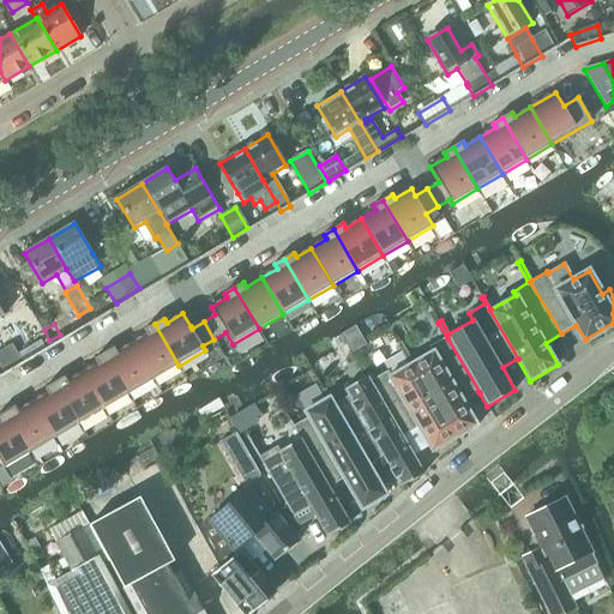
[(154,380),(179,366),(155,324),(145,330),(148,333),(132,343),(154,380)]
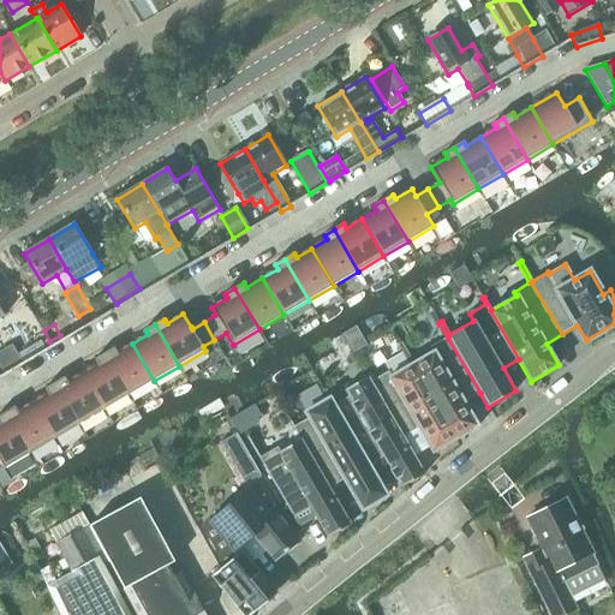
[(465,402),(479,393),(481,393),(448,339),(431,348),(434,351),(413,363),(412,364),(457,440),(479,427),(465,402)]
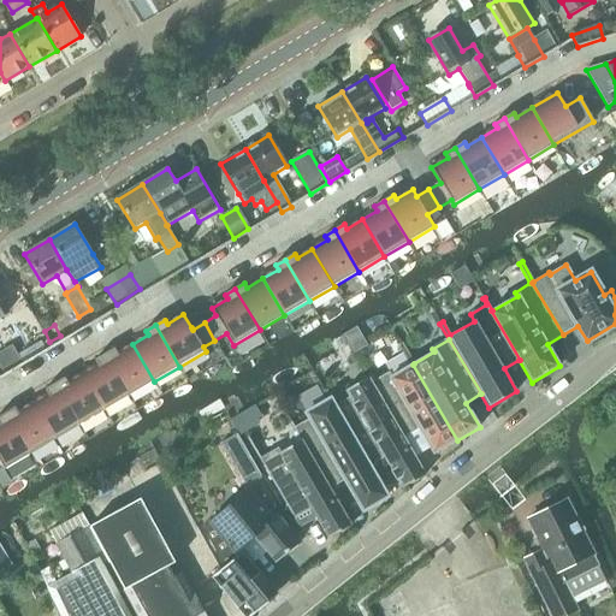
[(404,439),(404,438),(420,430),(433,454),(457,440),(413,365),(414,363),(402,343),(398,345),(410,366),(390,378),(389,374),(373,384),(372,384),(404,439)]
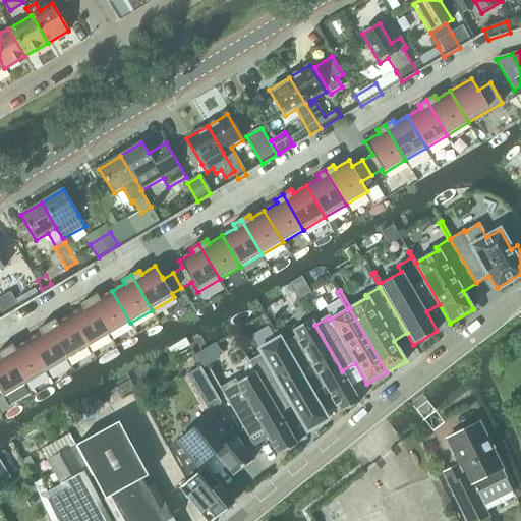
[(0,308),(4,315),(19,306),(10,291),(0,296),(0,308)]
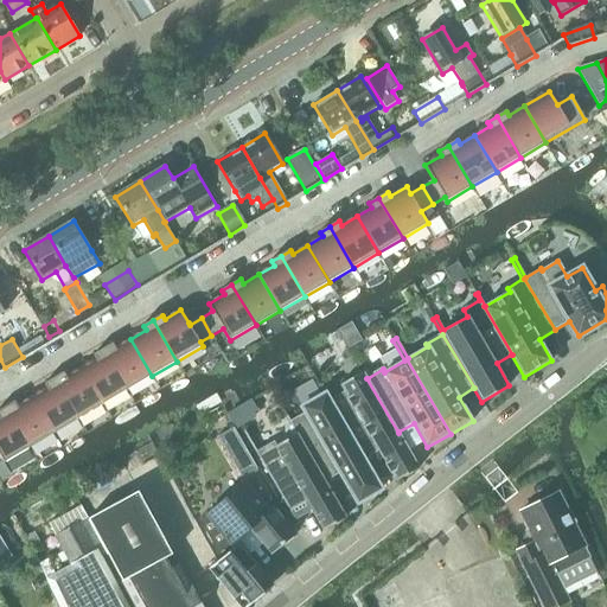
[(128,390),(152,376),(131,339),(115,347),(113,344),(103,350),(128,390)]
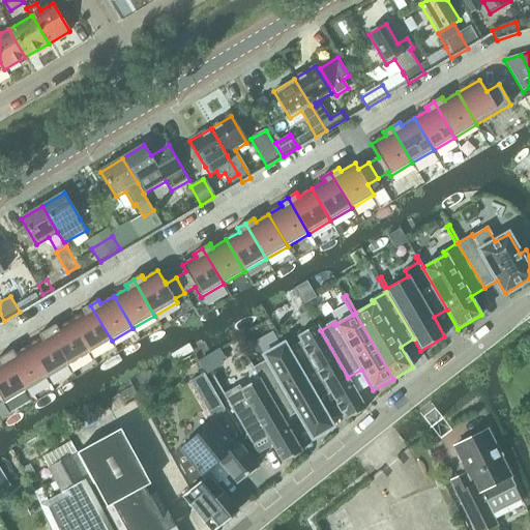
[(90,353),(112,341),(90,305),(82,310),(84,314),(71,321),(90,353)]
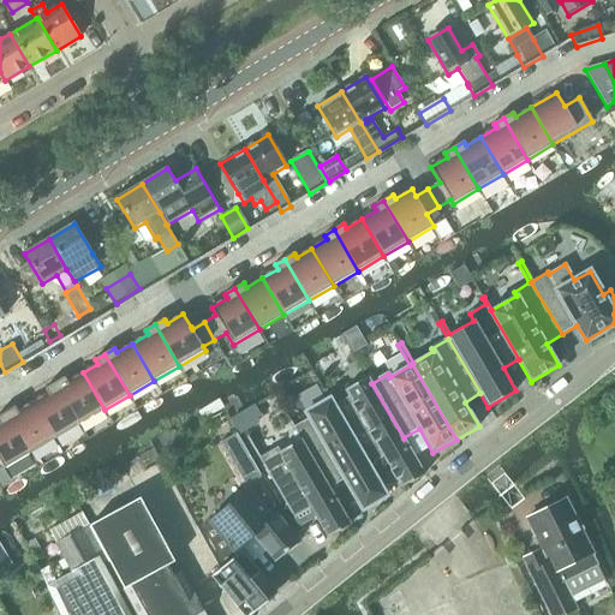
[(368,466),(369,466),(383,457),(401,488),(425,473),(404,437),(404,439),(371,383),(372,383),(363,368),(359,370),(365,378),(345,390),(348,398),(334,406),(333,406),(368,466)]
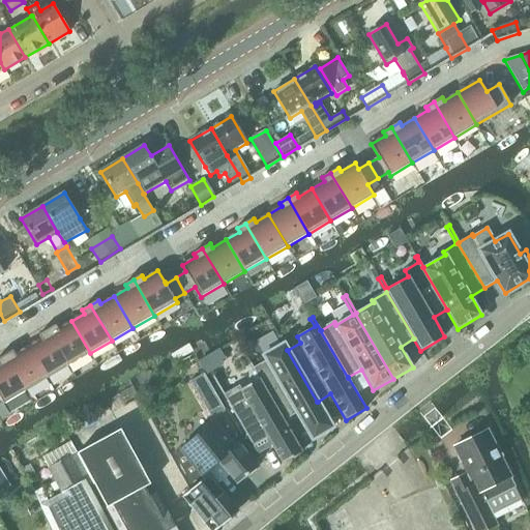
[(69,365),(90,353),(71,321),(58,329),(56,325),(48,330),(69,365)]
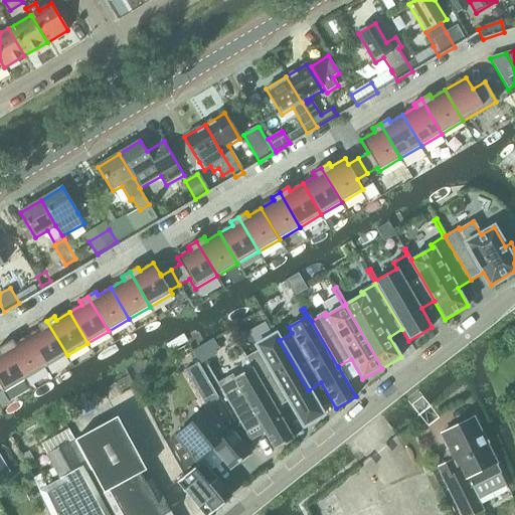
[(46,368),(67,355),(46,321),(38,326),(40,329),(28,337),(46,368)]
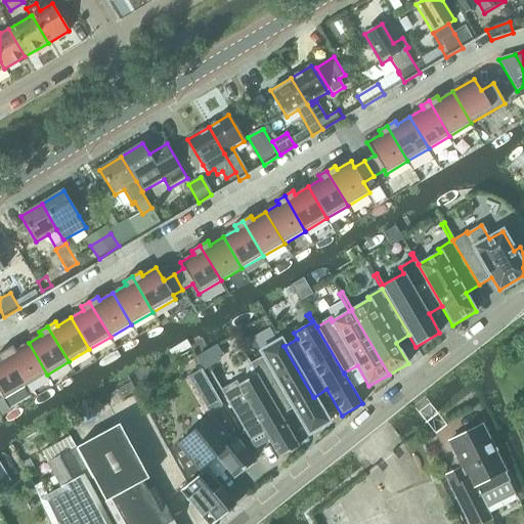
[(280,417),(281,416),(294,408),(309,435),(330,423),(314,397),(313,397),(284,346),(285,346),(276,333),(273,335),(277,342),(261,352),(264,357),(252,365),(248,359),(247,359),(252,367),(280,417)]
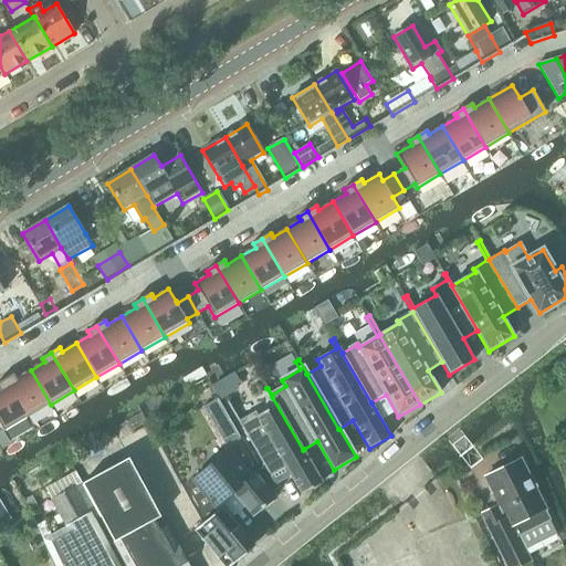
[(28,418),(51,405),(31,370),(17,378),(14,375),(6,379),(28,418)]
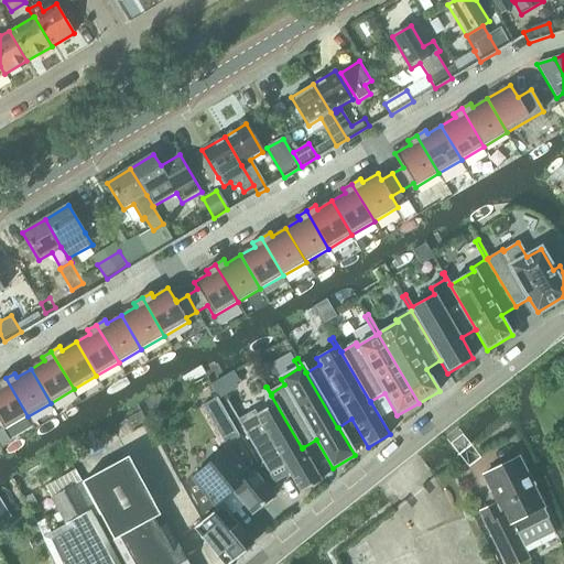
[(232,373),(213,384),(220,398),(237,388),(235,383),(238,381),(232,373)]
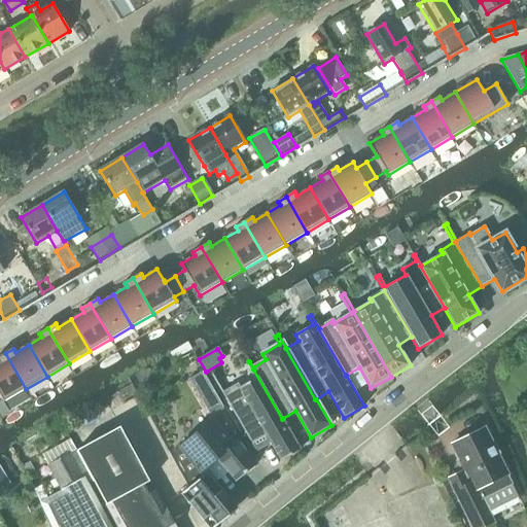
[(0,399),(2,398),(4,402),(26,389),(5,353),(0,356),(0,399)]
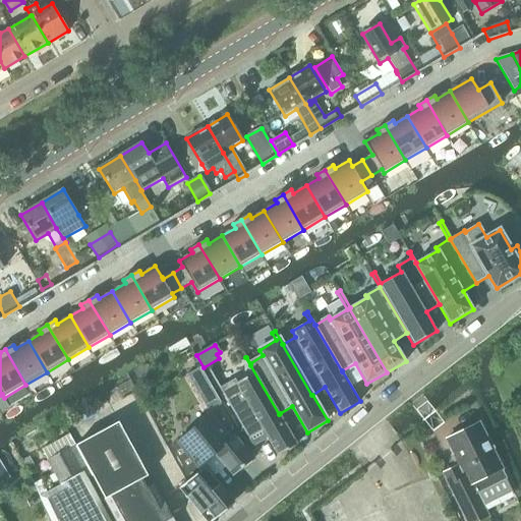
[(196,365),(186,371),(199,394),(210,388),(196,365)]
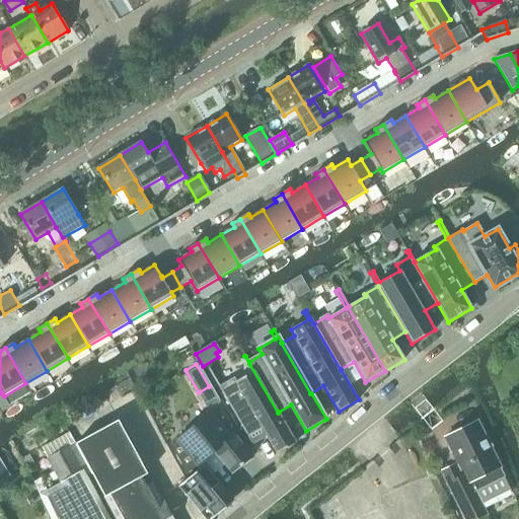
[(296,442),(279,412),(278,413),(249,364),(246,366),(250,373),(235,382),(234,379),(220,387),(210,369),(208,369),(248,438),(262,430),(276,454),(296,442)]
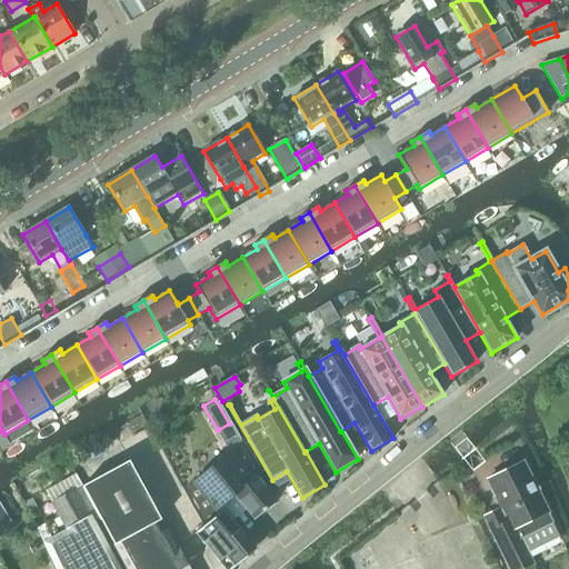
[(192,482),(187,488),(205,520),(215,510),(217,513),(237,497),(255,519),(277,501),(257,475),(252,478),(231,451),(192,482)]
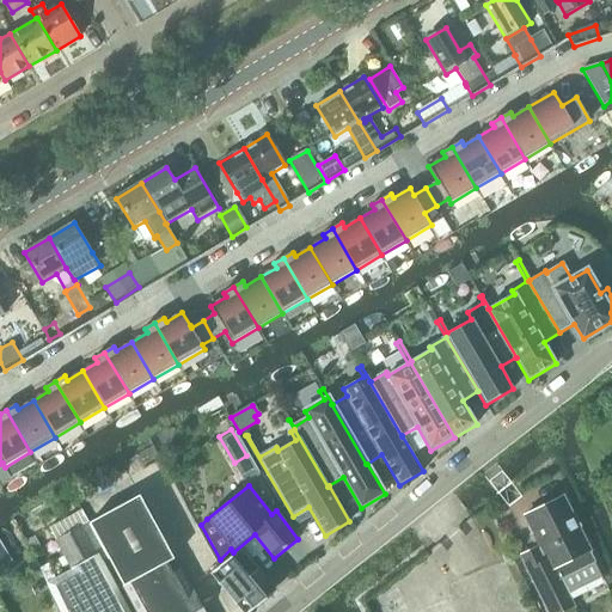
[(90,524),(108,560),(109,560),(138,611),(206,611),(194,589),(191,591),(181,570),(178,571),(172,561),(175,560),(140,496),(90,524)]
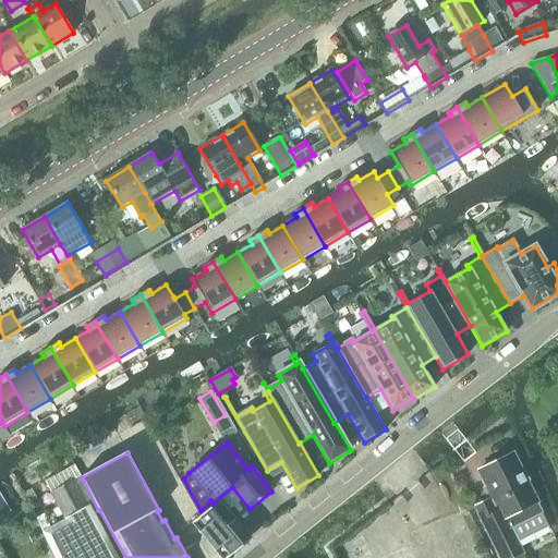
[(495,497),(477,506),(502,557),(516,557),(524,554),(512,529),(542,514),(511,453),(480,469),(495,497)]
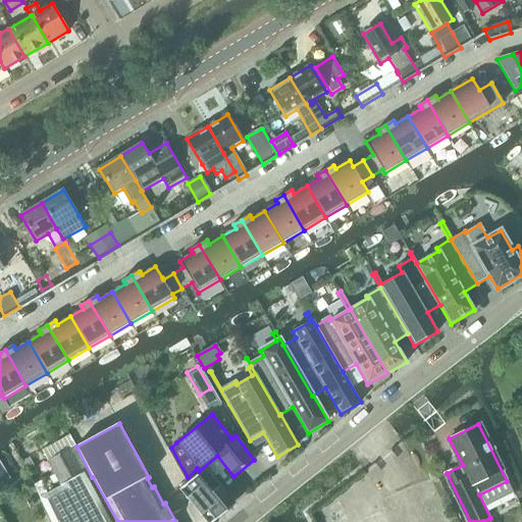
[(51,521),(110,521),(88,479),(92,477),(76,447),(70,435),(42,451),(48,461),(47,462),(60,486),(40,498),(51,521)]
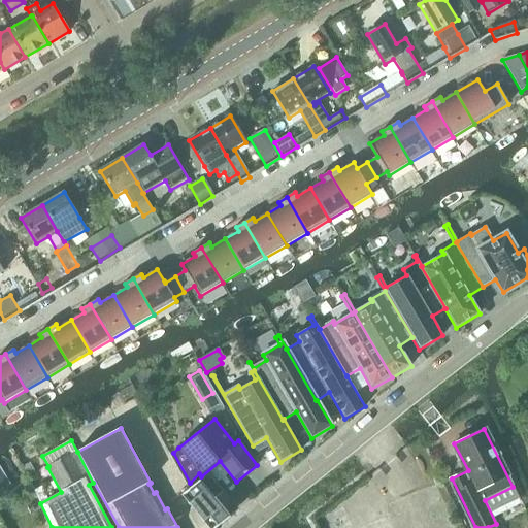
[(0,493),(12,486),(0,466),(0,493)]
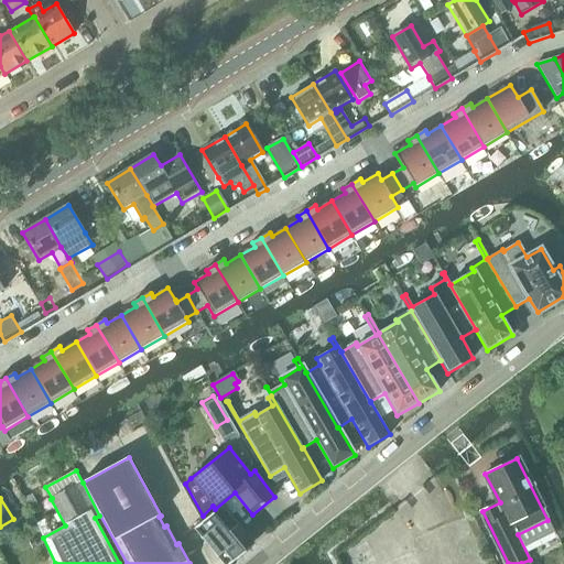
[(223,505),(194,529),(215,554),(217,557),(224,552),(232,562),(255,544),(239,525),(223,505)]
